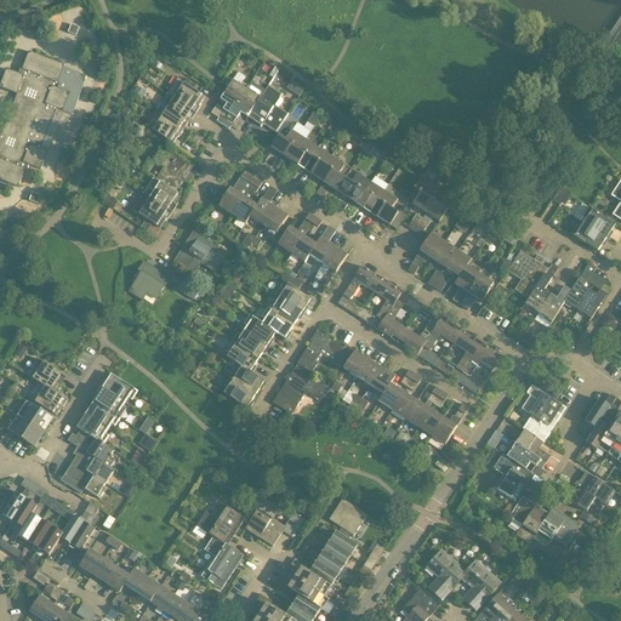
[(68,33),(75,36),(79,28),(70,24),(68,33)]
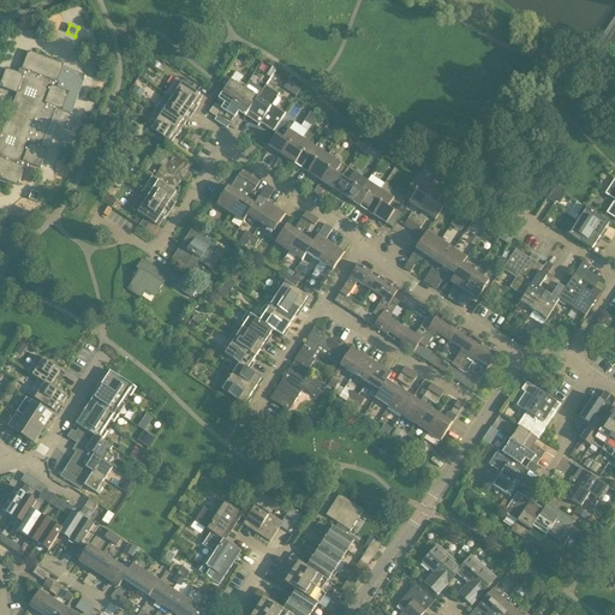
[(0,178),(18,185),(24,168),(27,168),(29,163),(41,168),(47,150),(42,148),(57,109),(71,114),(85,77),(63,67),(64,65),(29,52),(22,69),(21,69),(18,73),(6,69),(0,84),(0,87),(17,94),(1,133),(0,132),(0,178)]
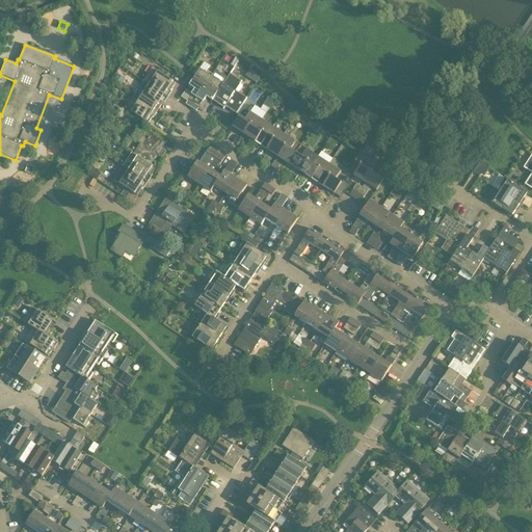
[(218,65),(225,72),(234,61),(228,55),(218,65)]
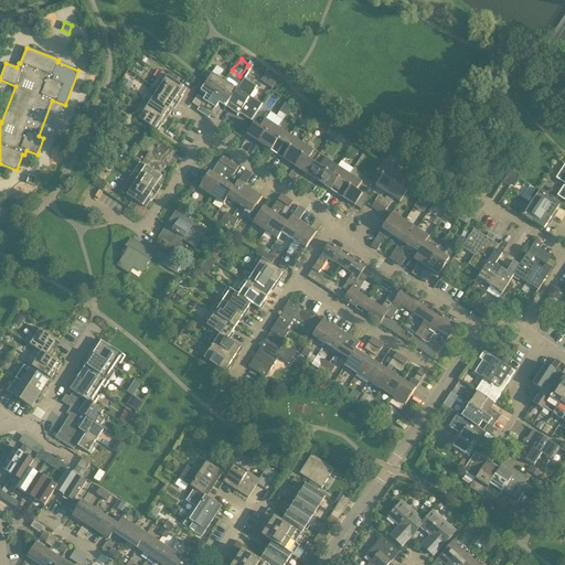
[(203,115),(224,82),(217,77),(222,71),(216,67),(201,91),(206,95),(200,105),(201,106),(199,109),(199,112),(203,115)]
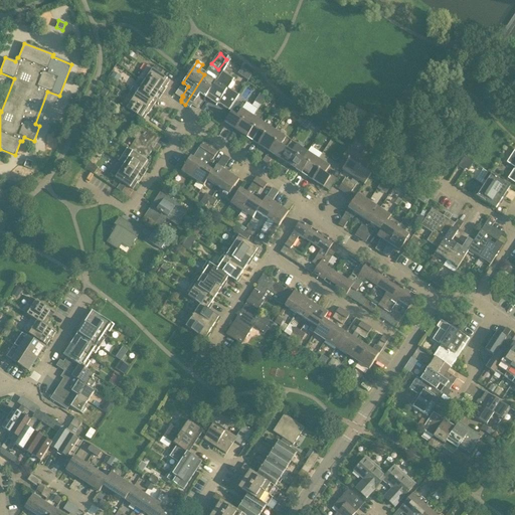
[(139,78),(161,94),(163,92),(162,90),(160,88),(161,86),(165,89),(170,80),(147,65),(139,78)]
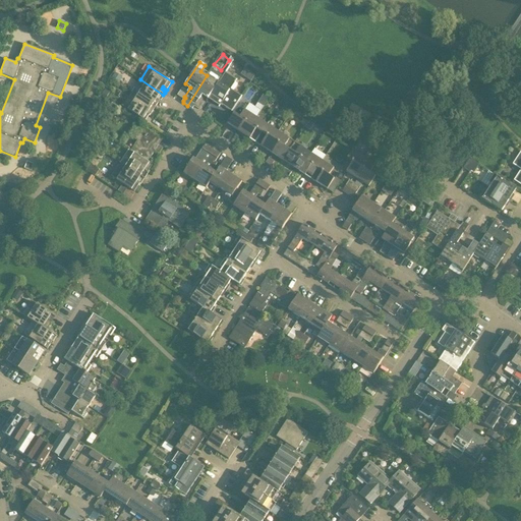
[(218,82),(208,99),(219,106),(220,105),(231,112),(241,96),(234,92),(238,85),(234,82),(236,79),(225,72),(218,82)]
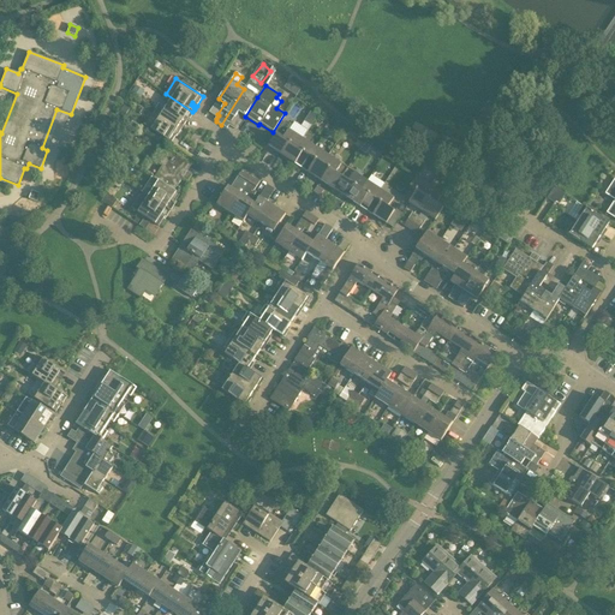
[(257,97),(244,89),(221,125),(227,129),(231,123),(232,124),(239,112),(245,117),(257,97)]
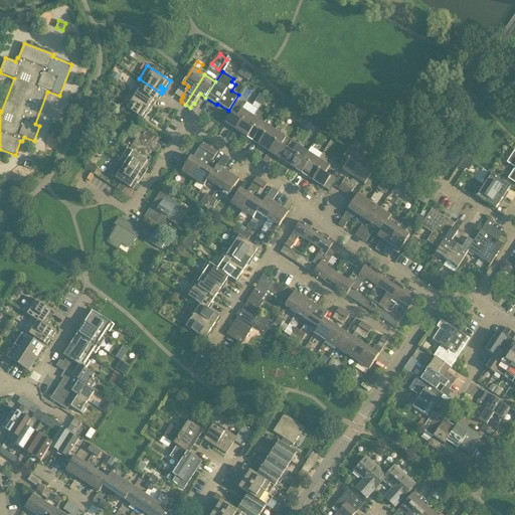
[(160,97),(161,94),(139,78),(130,92),(153,107),(158,100),(154,97),(155,95),(157,97),(160,97)]
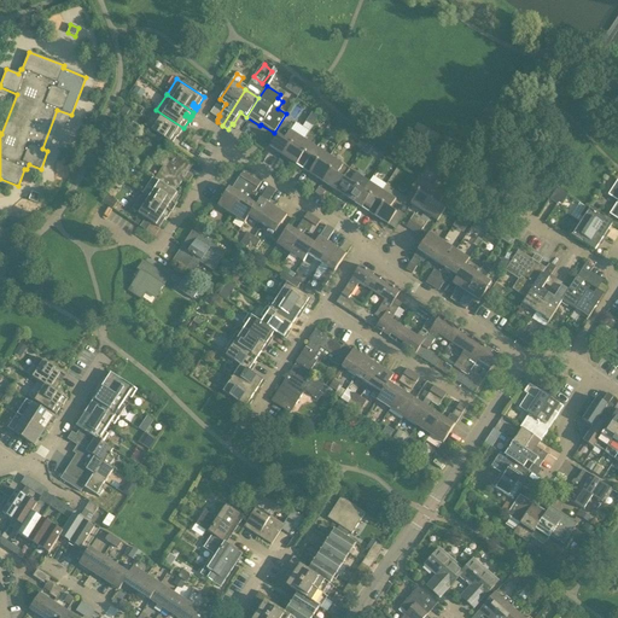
[(178,138),(184,128),(156,110),(145,127),(164,139),(169,132),(178,138)]
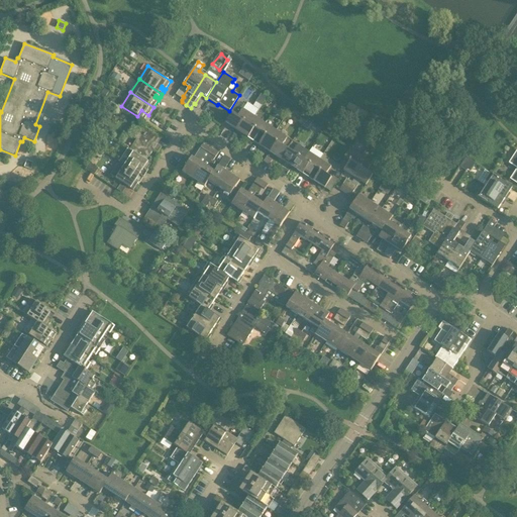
[(225,123),(236,130),(243,120),(248,124),(254,116),(243,109),(245,106),(239,102),(225,123)]
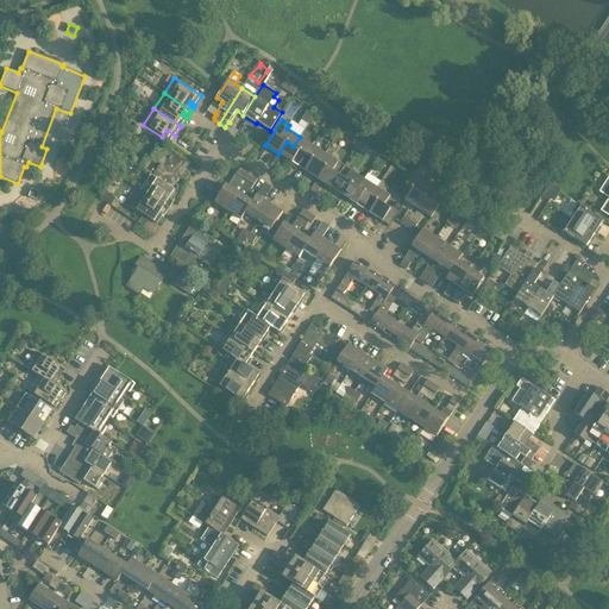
[(312,145),(300,137),(293,146),(287,142),(278,154),(297,167),(312,145)]
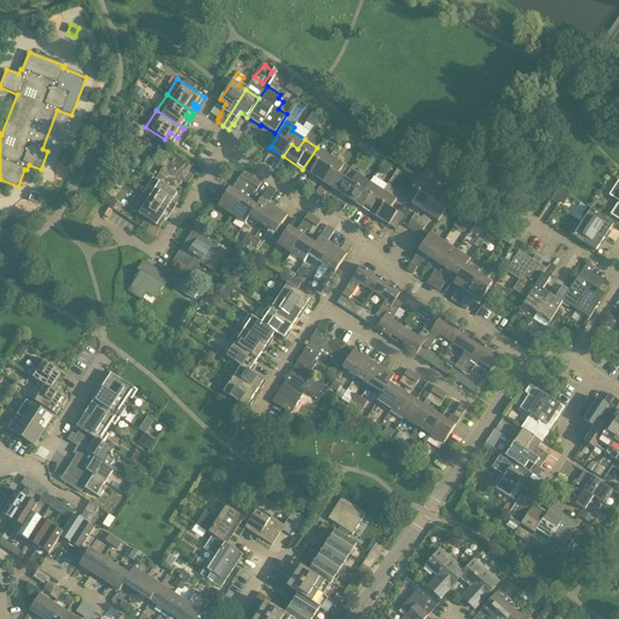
[(156,179),(175,192),(184,180),(189,184),(194,177),(189,173),(192,167),(162,146),(154,160),(165,167),(156,179)]
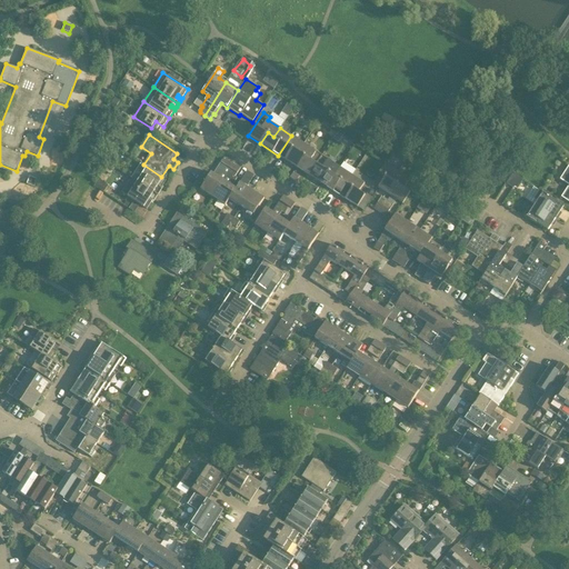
[(278,156),(296,168),(303,157),(298,152),(303,143),(291,136),(278,156)]
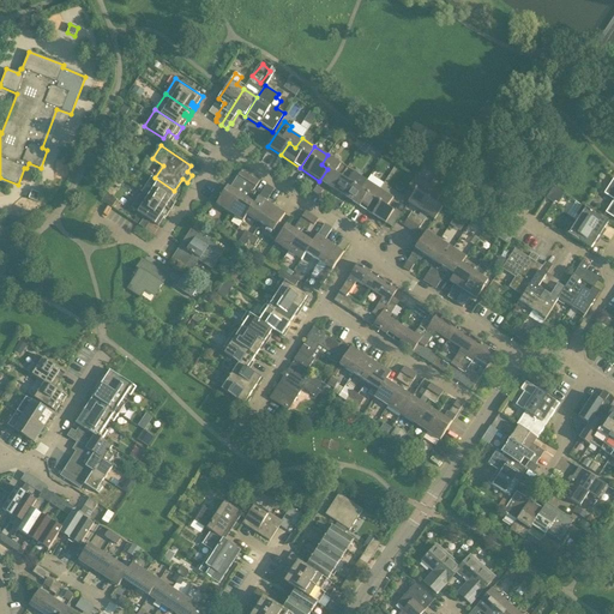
[(333,190),(348,168),(327,155),(321,164),(327,169),(319,181),(333,190)]
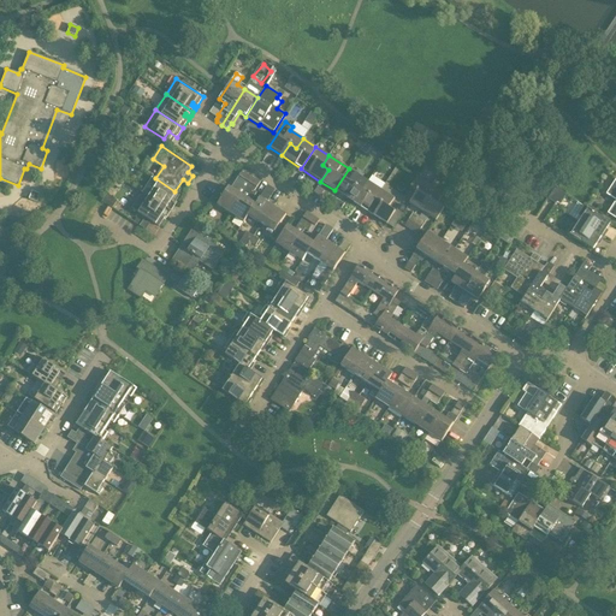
[(368,182),(349,169),(335,190),(348,199),(355,187),(362,191),(368,182)]
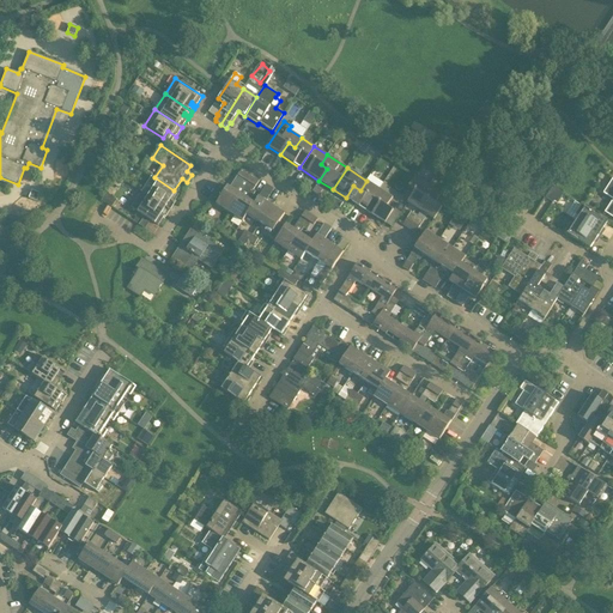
[(229,213),(253,176),(241,169),(230,187),(228,186),(216,205),(229,213)]
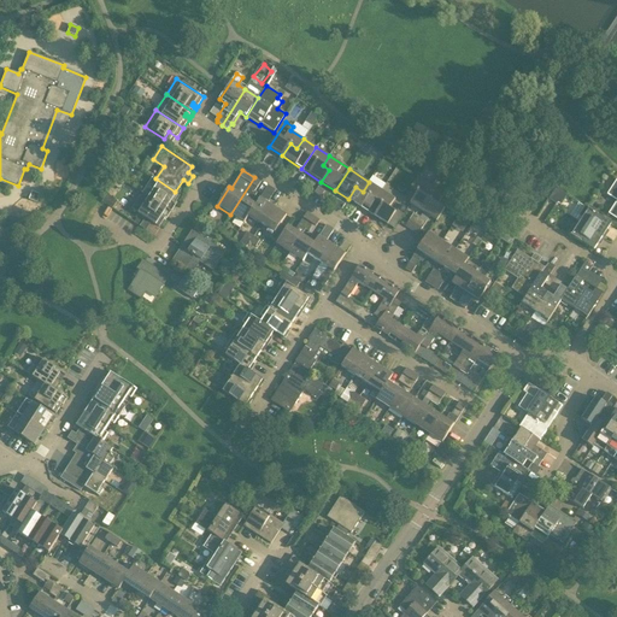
[(175,192),(156,178),(153,177),(142,193),(162,206),(165,199),(174,205),(180,195),(175,192)]
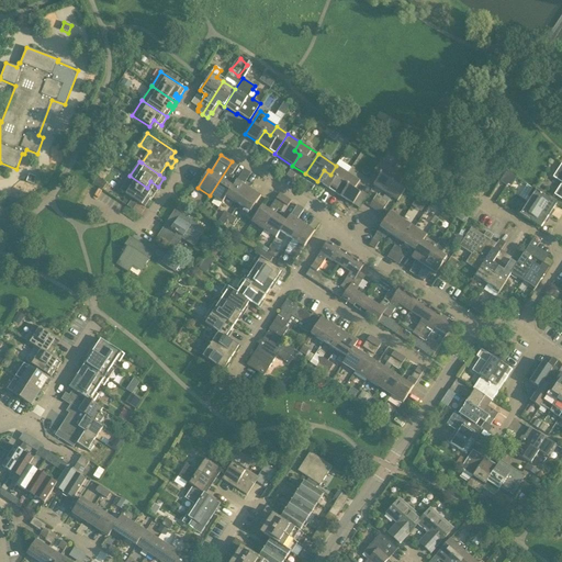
[(233,187),(228,183),(232,177),(229,176),(236,165),(232,161),(210,195),(222,203),(226,197),(233,187)]
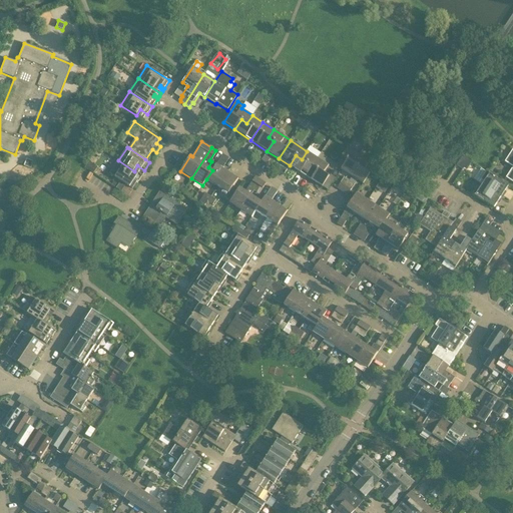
[(353,162),(358,154),(347,147),(342,156),(347,159),(341,169),(352,176),(358,166),(353,162)]
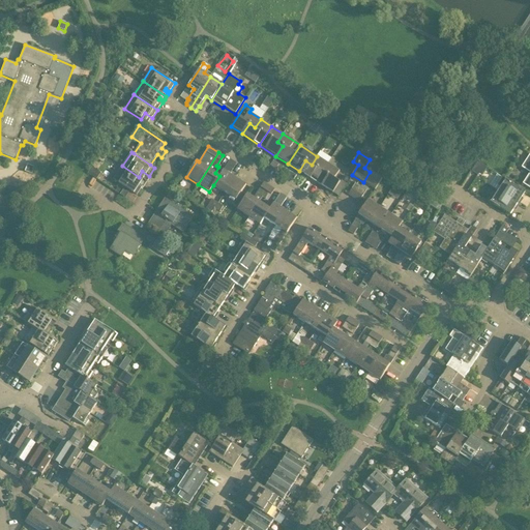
[(299,171),(316,182),(328,164),(317,156),(312,165),(305,160),(299,171)]
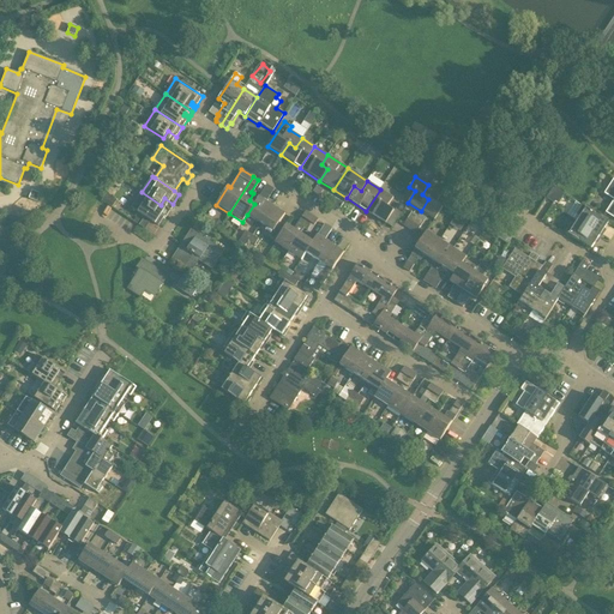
[(441,194),(428,185),(422,194),(428,199),(421,211),(434,221),(443,208),(435,204),(441,194)]
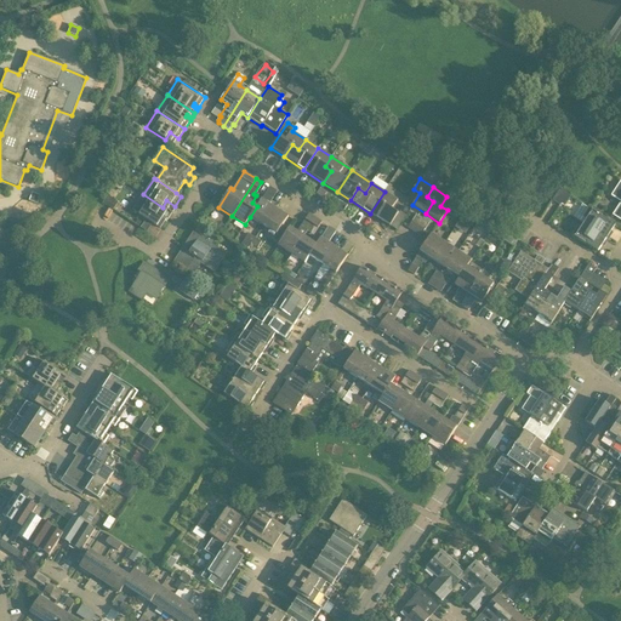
[(320,188),(315,194),(323,199),(326,193),(320,188)]
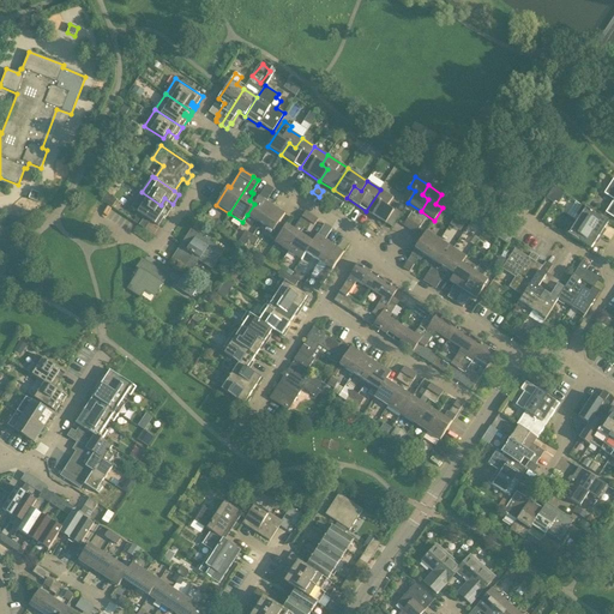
[(546,198),(551,202),(553,204),(554,202),(558,204),(564,194),(553,187),(546,198)]
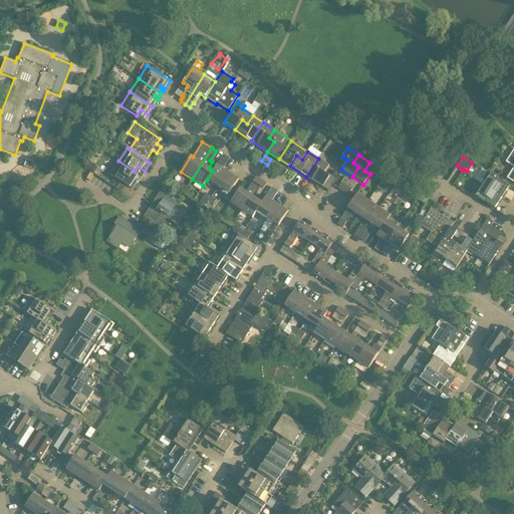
[(318,159),(306,177),(322,188),(329,178),(324,174),(329,166),(318,159)]
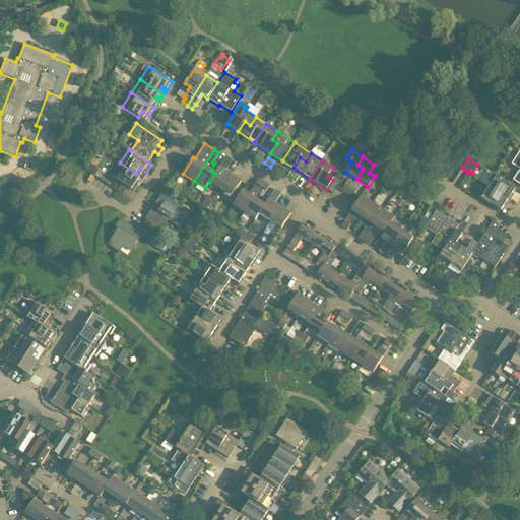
[(24,169),(30,171),(34,165),(26,161),(24,169)]
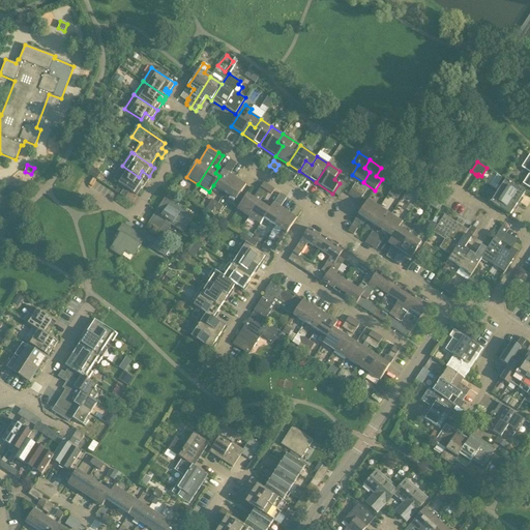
[(139,177),(122,166),(113,180),(137,196),(142,187),(135,182),(139,177)]
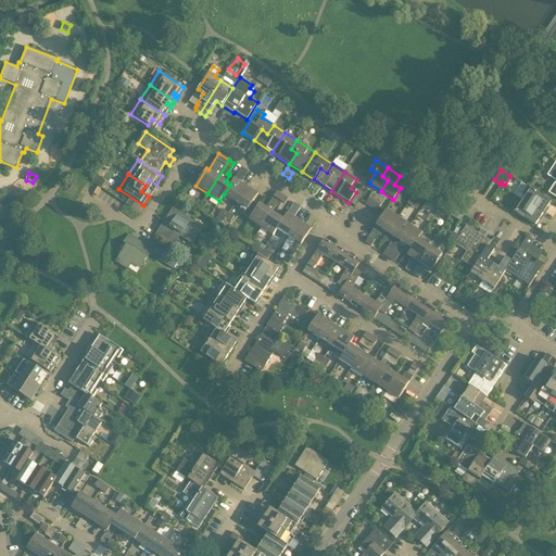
[(236,203),(247,186),(234,178),(230,185),(224,194),(236,203)]
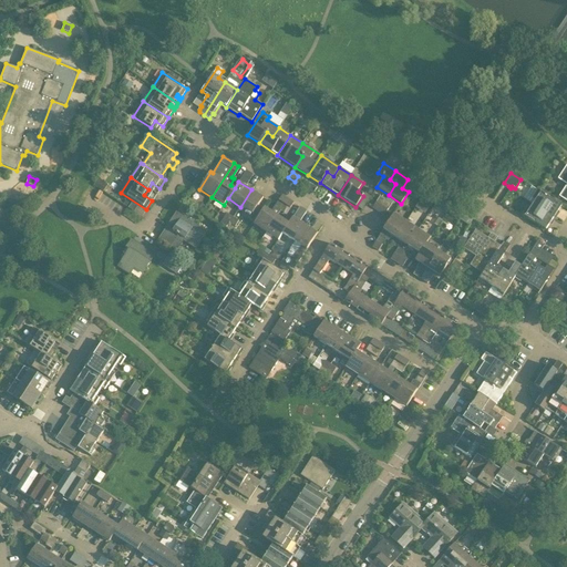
[(310,184),(307,189),(312,194),(317,188),(310,184)]
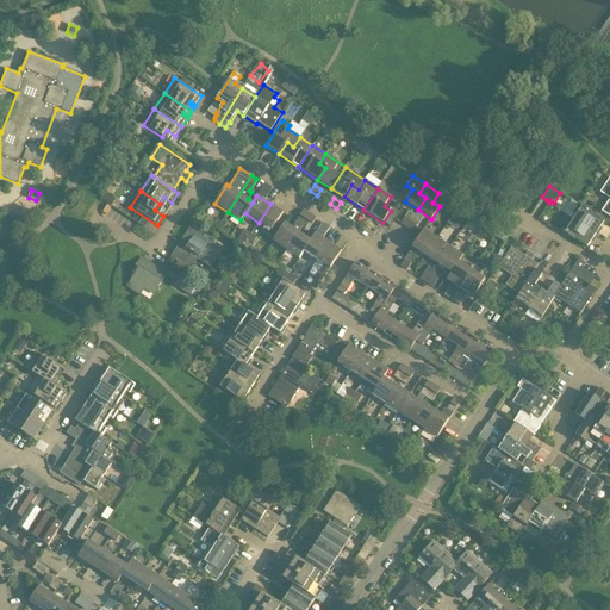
[(284,213),(271,204),(259,223),(272,231),(284,213)]
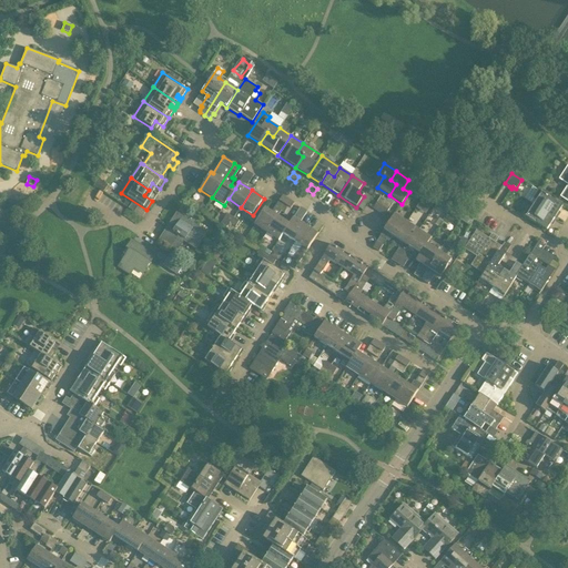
[(534,204),(555,217),(563,205),(538,190),(533,199),(536,201),(534,204)]
